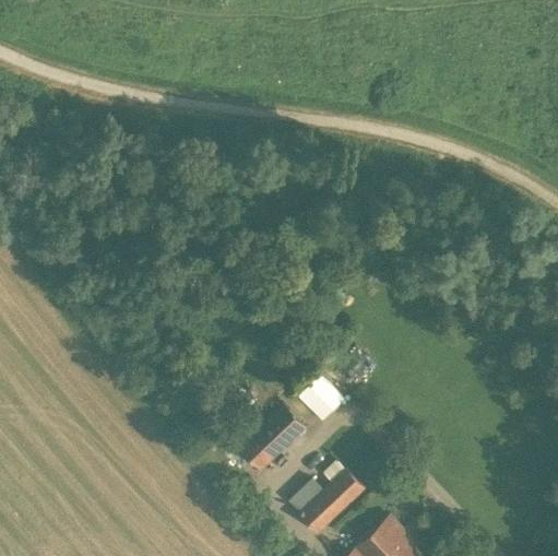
[(285,362),(293,368),(310,350),(303,343),(285,362)]
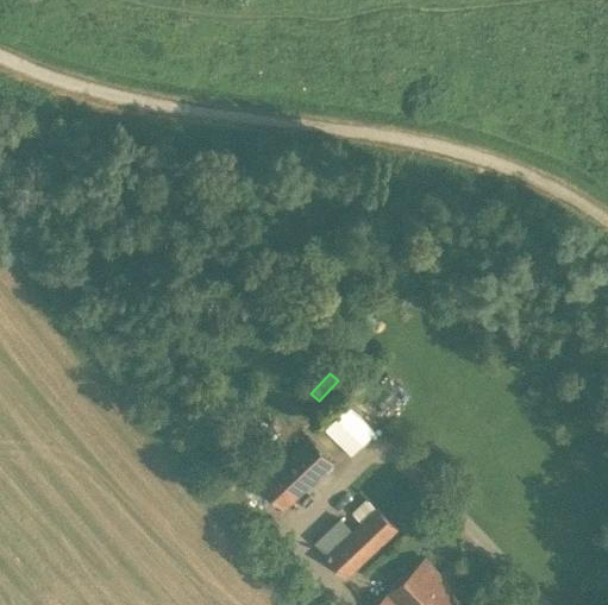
[(352,459),(376,434),(349,407),(325,430),(352,459)]
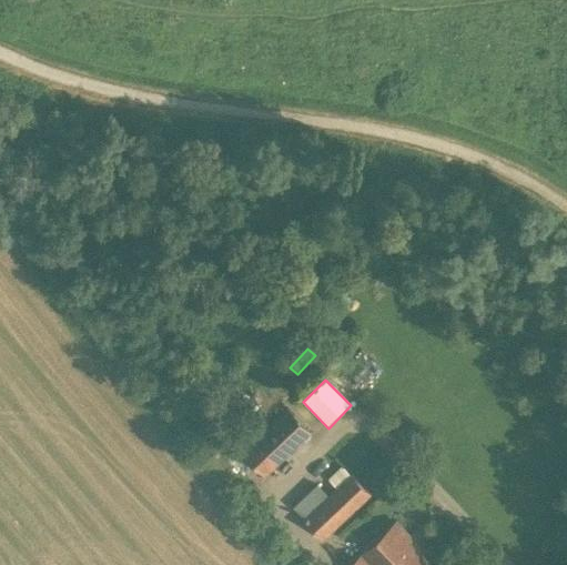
[(240,452),(264,478),(311,434),(285,409),(240,452)]
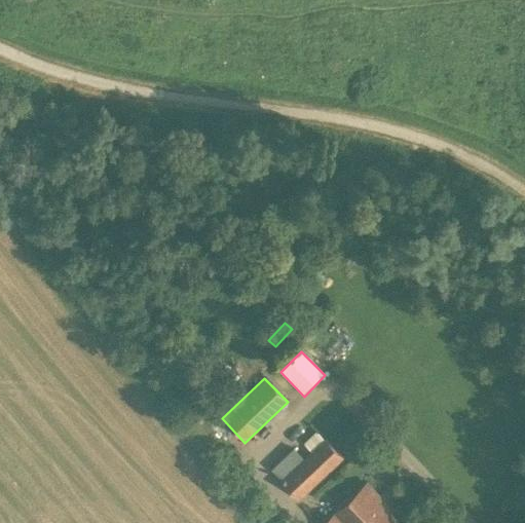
[(325,440),(279,482),(298,501),(343,460),(325,440)]
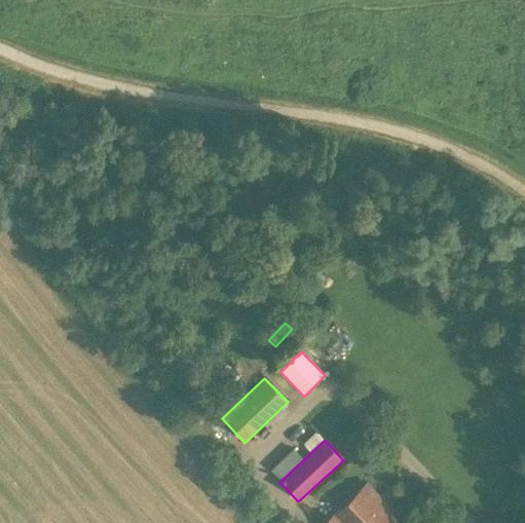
[(396,522),(388,516),(391,513),(366,487),(327,522),(396,522)]
